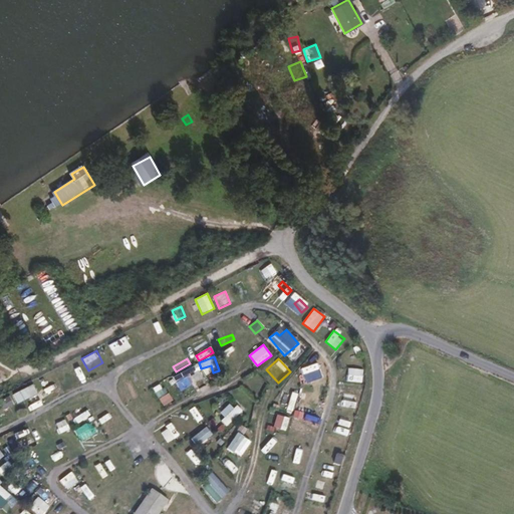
[(301,368),(304,373),(313,366),(309,361),(301,368)]
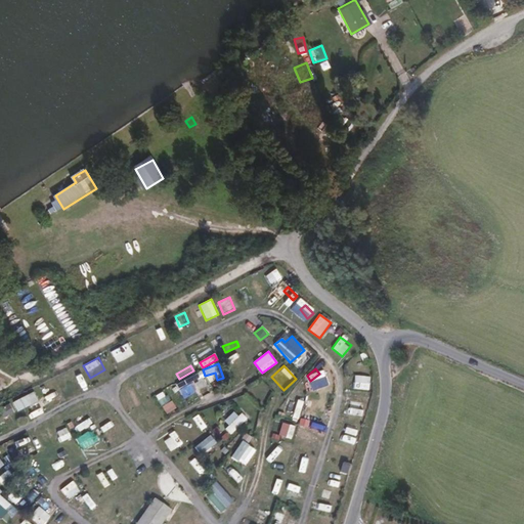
[(193,383),(205,378),(202,370),(190,376),(193,383)]
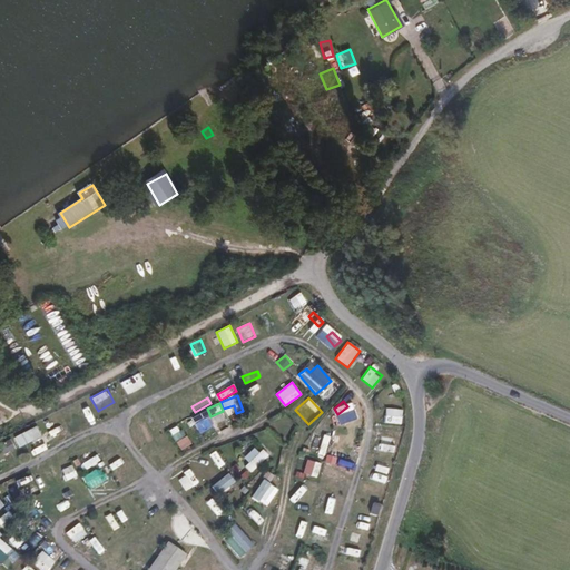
[(68,424),(82,418),(77,404),(61,412),(68,424)]
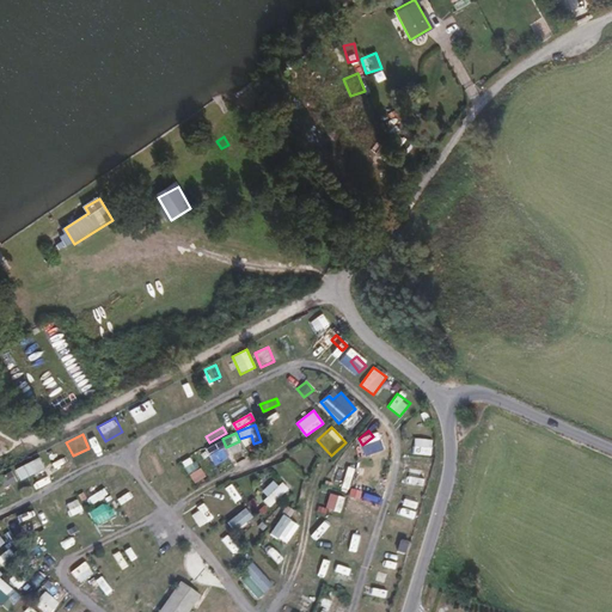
[(179,452),(194,445),(190,439),(176,446),(179,452)]
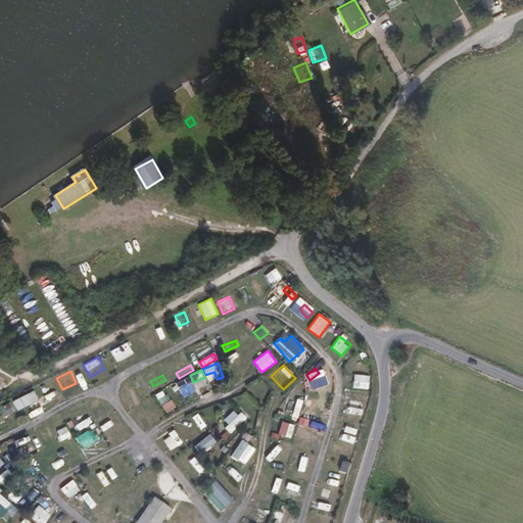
[(353,375),(352,388),(369,389),(369,376),(353,375)]
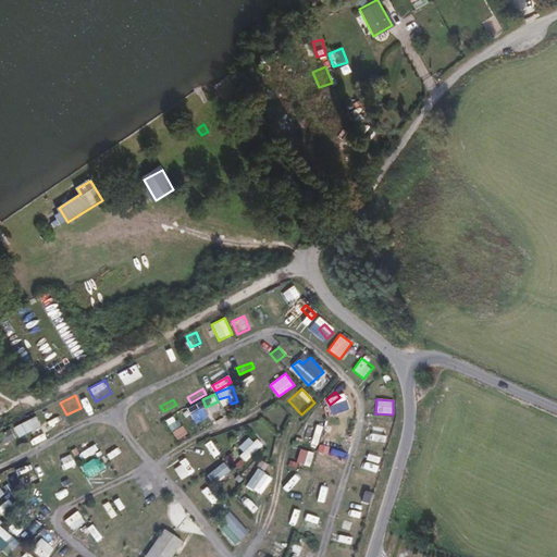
[(263,408),(268,419),(283,413),(279,403),(263,408)]
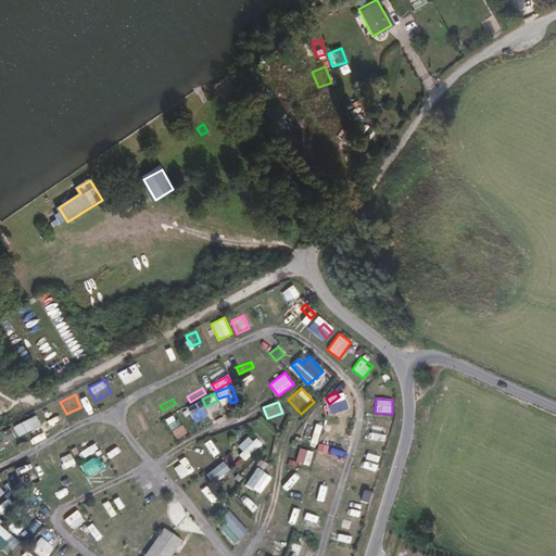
[(193,411),(198,421),(209,417),(204,406),(193,411)]
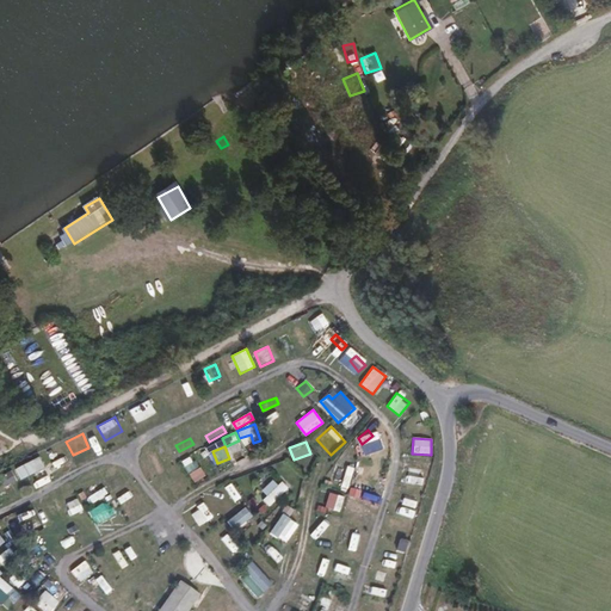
[(195,456),(183,460),(191,482),(203,479),(195,456)]
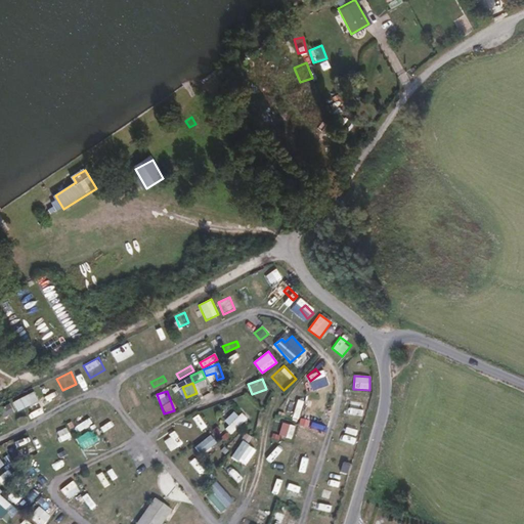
[(15,408),(31,401),(28,395),(12,402),(15,408)]
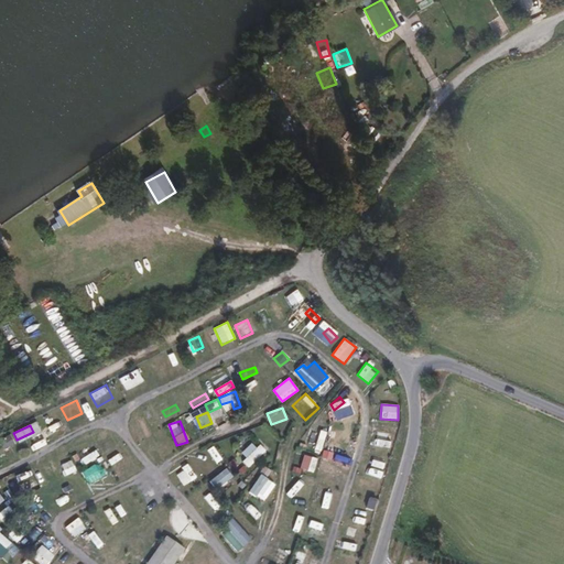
[(313,451),(321,453),(327,432),(320,430),(313,451)]
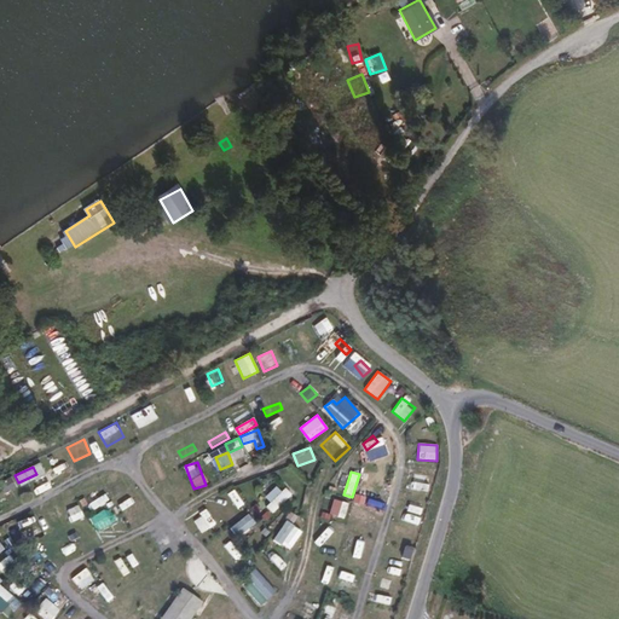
[(179,474),(167,480),(173,490),(184,484),(179,474)]
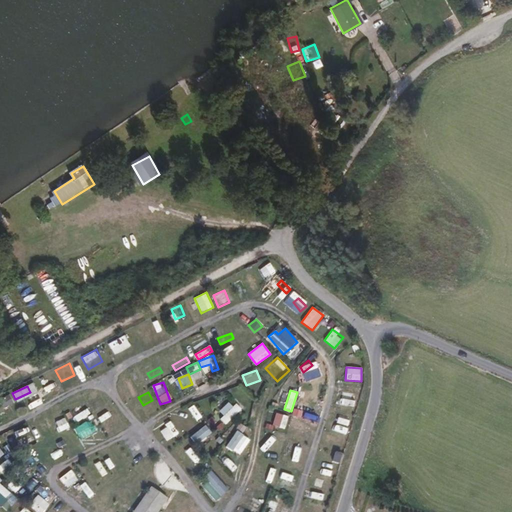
[(353,406),(355,395),(343,393),(341,404),(353,406)]
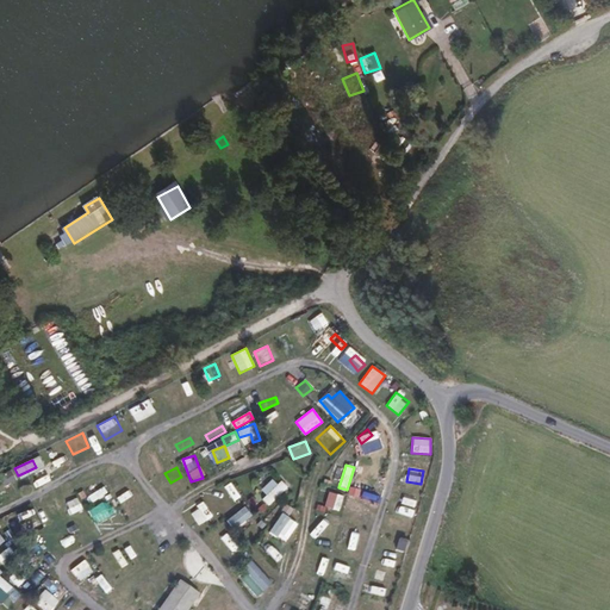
[(110,475),(112,484),(123,480),(119,472),(110,475)]
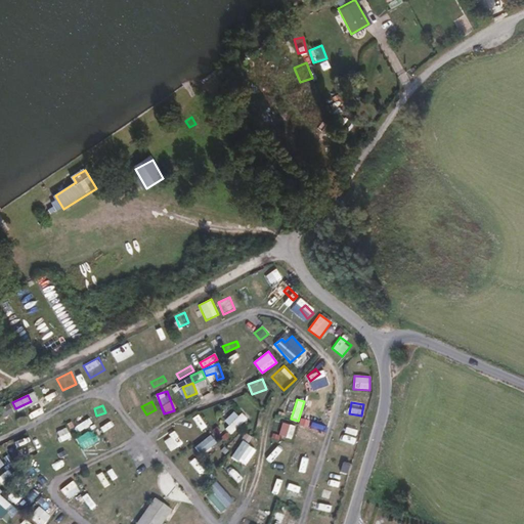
[(301,421),(313,425),(316,413),(305,409),(301,421)]
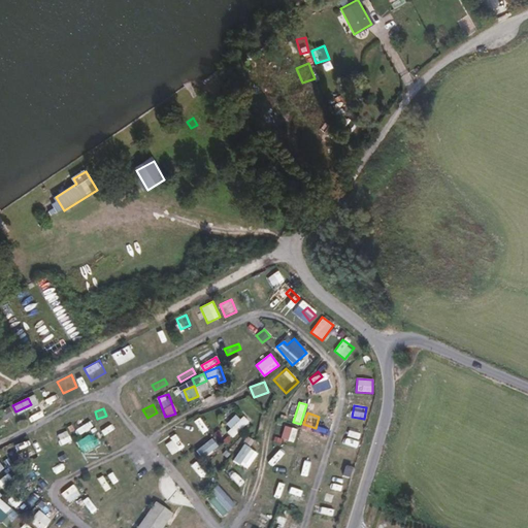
[(202,442),(211,434),(197,417),(188,425),(202,442)]
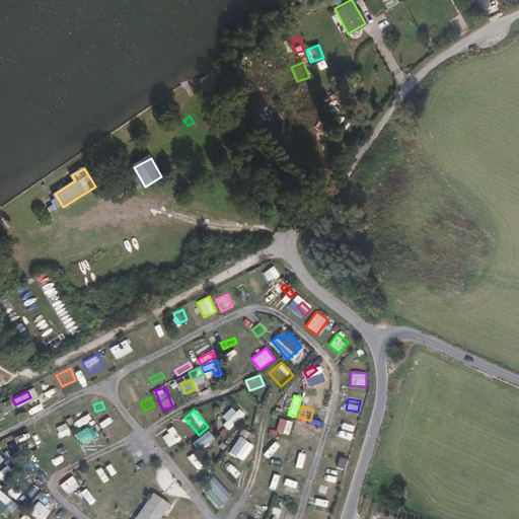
[(228,431),(244,416),(239,410),(222,425),(228,431)]
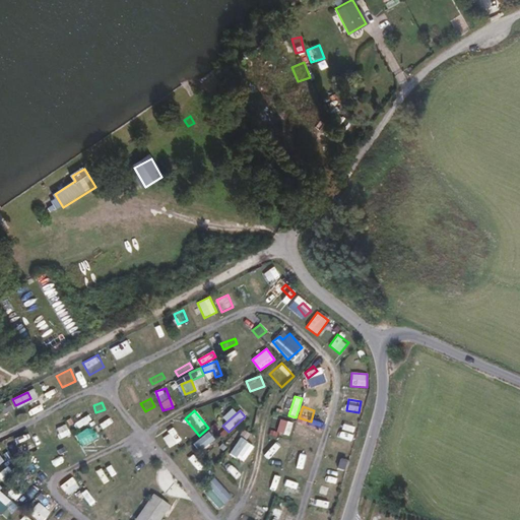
[(74,423),(77,429),(92,420),(89,414),(74,423)]
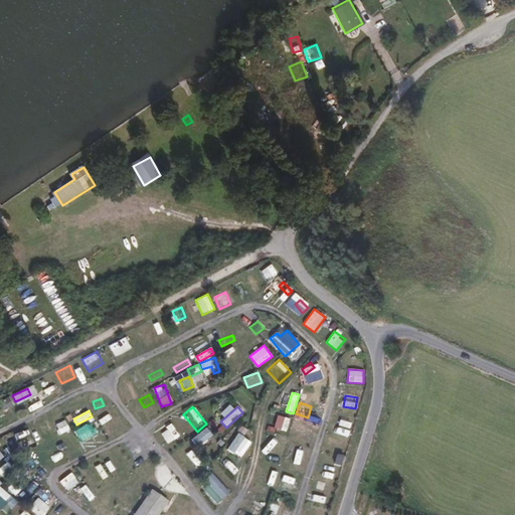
[(121,427),(126,423),(116,410),(111,414),(121,427)]
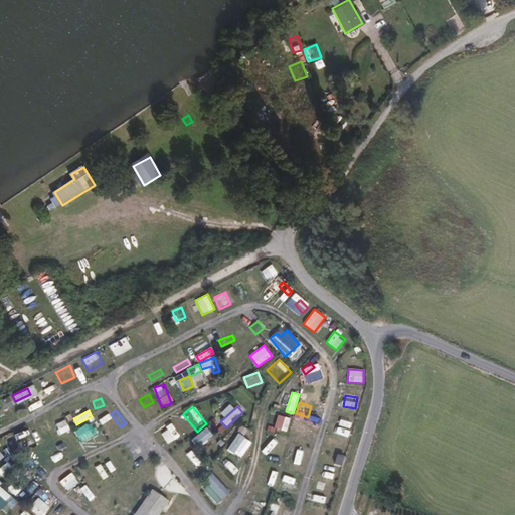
[(277,414),(273,427),(286,432),(290,419),(277,414)]
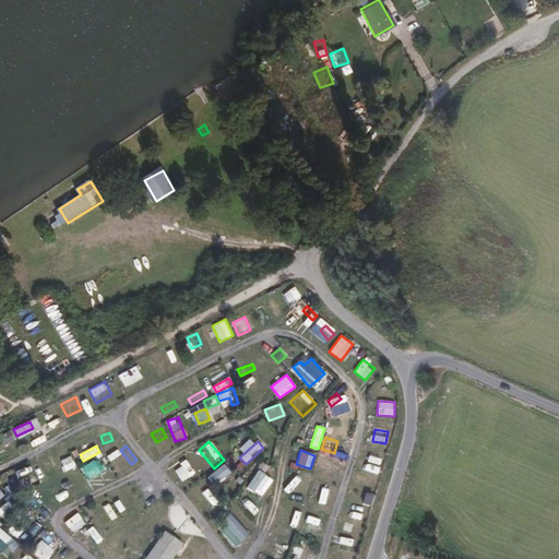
[(71,456),(61,460),(64,471),(75,467),(71,456)]
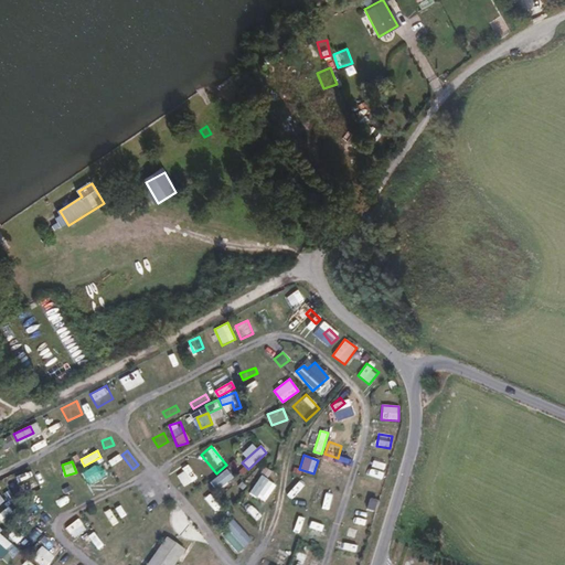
[(83,471),(88,484),(106,477),(100,465),(83,471)]
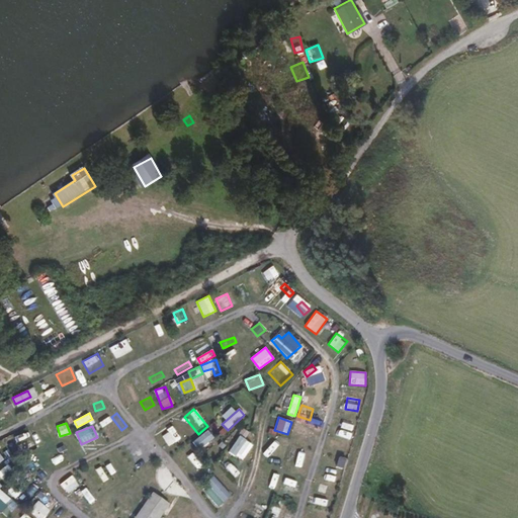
[(168,447),(180,440),(173,427),(161,434),(168,447)]
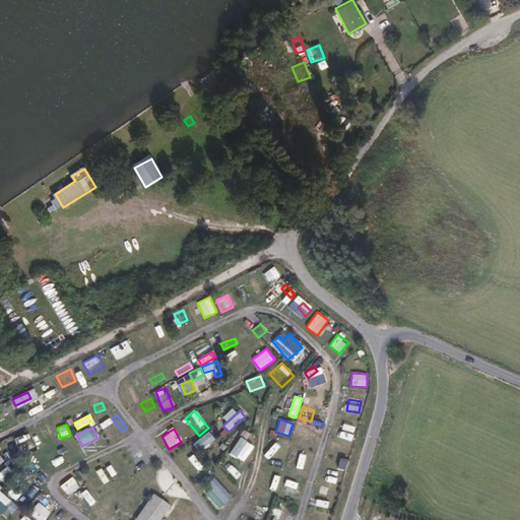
[(243,431),(229,455),(236,460),(250,435),(243,431)]
